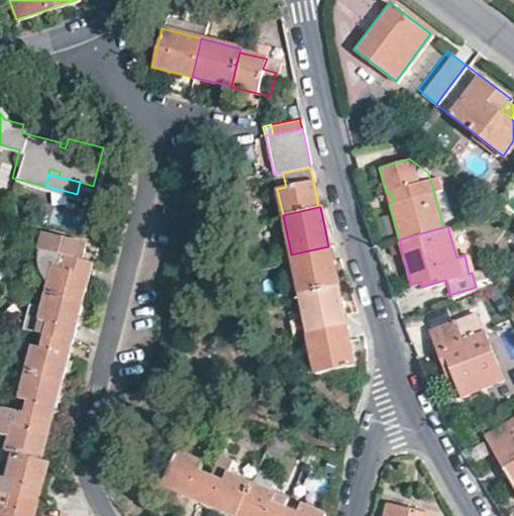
[(56,254),(45,293),(81,302),(92,263),(81,260),(85,245),(43,234),(39,250),(56,254)]
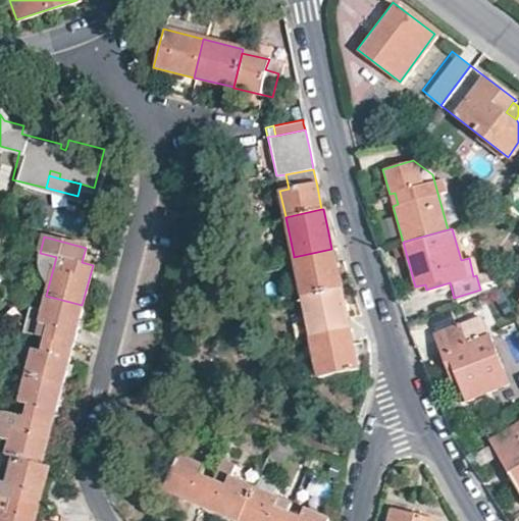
[(331,249),(294,257),(303,296),(340,288),(335,268),(331,249)]
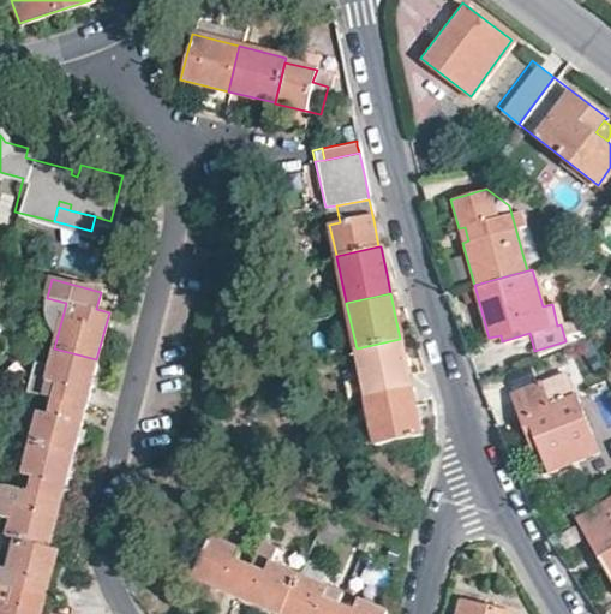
[(400,339),(357,349),(366,395),(409,386),(406,364),(400,339)]
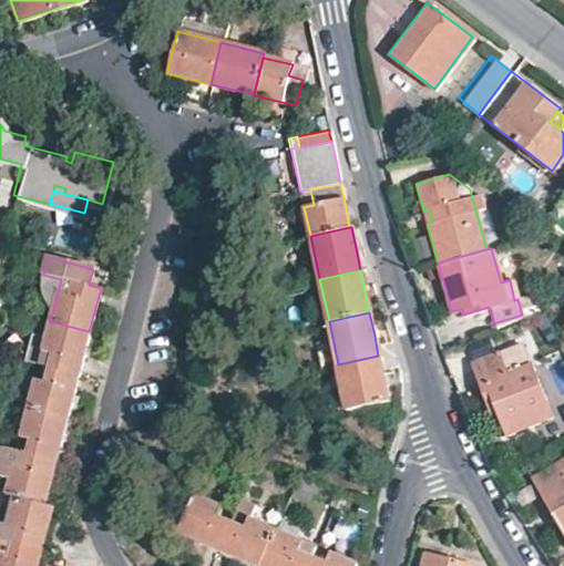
[(89,331),(50,321),(45,336),(30,331),(22,360),(39,364),(48,367),(78,374),(89,331)]
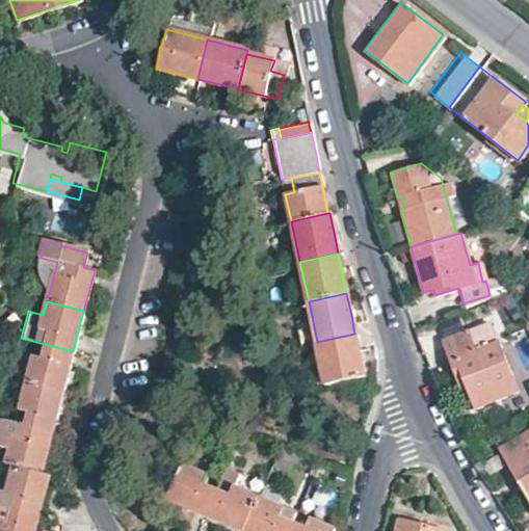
[(486,322),(440,340),(456,386),(463,385),(472,407),(517,391),(498,342),(495,343),(486,322)]
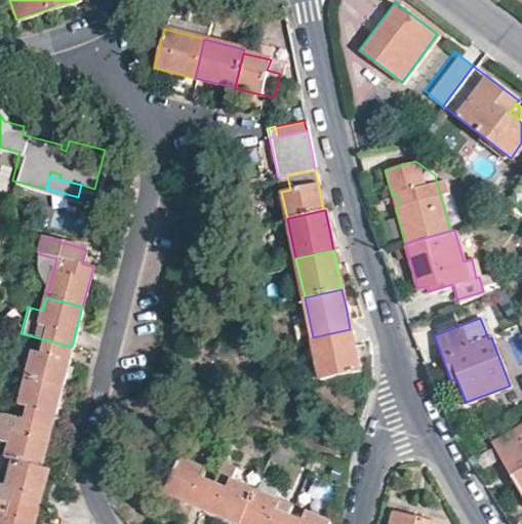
[(350,329),(313,337),(321,378),(359,370),(355,349),(351,329),(350,329)]
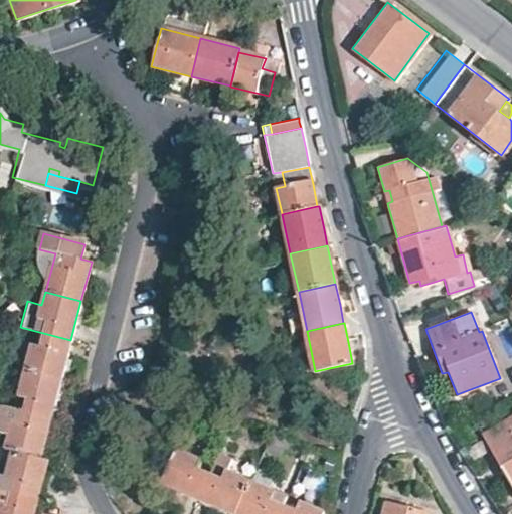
[(35,331),(25,369),(60,378),(70,340),(43,333),(35,331)]
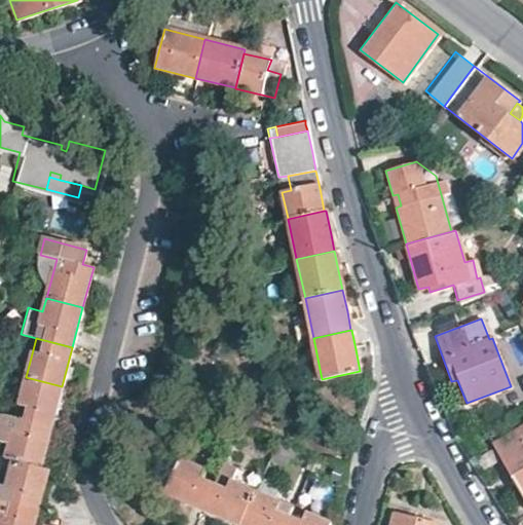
[(62,386),(26,377),(19,405),(28,407),(25,419),(51,426),(62,386)]
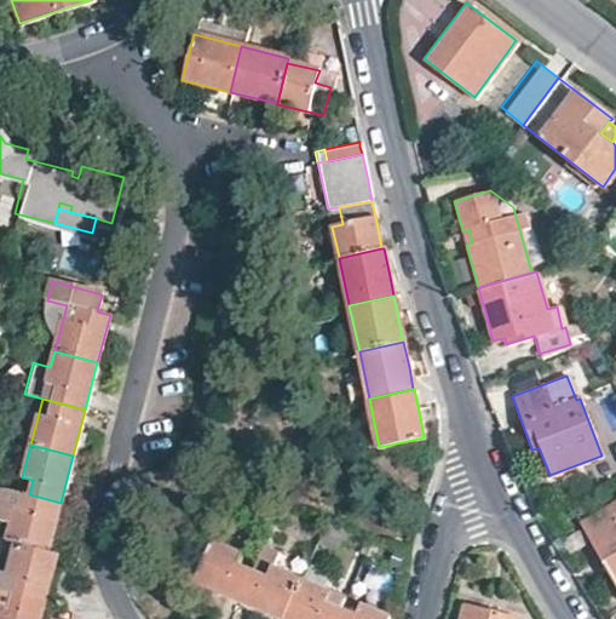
[(61,503),(29,494),(0,487),(0,519),(10,522),(6,539),(15,542),(49,550),(61,503)]
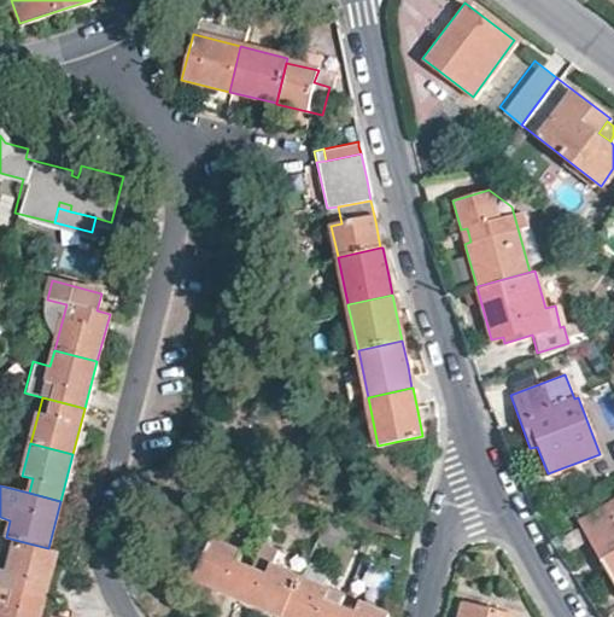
[(613,499),(577,522),(613,586),(613,499)]
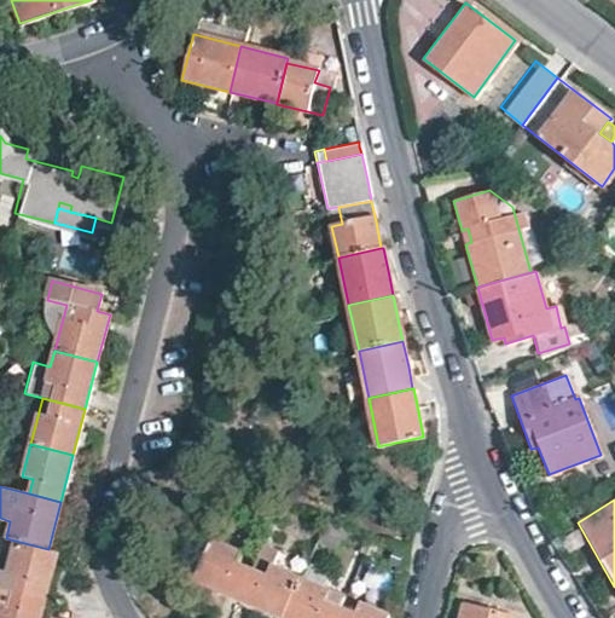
[(15,541),(6,538),(0,537),(0,571),(7,572),(15,541)]
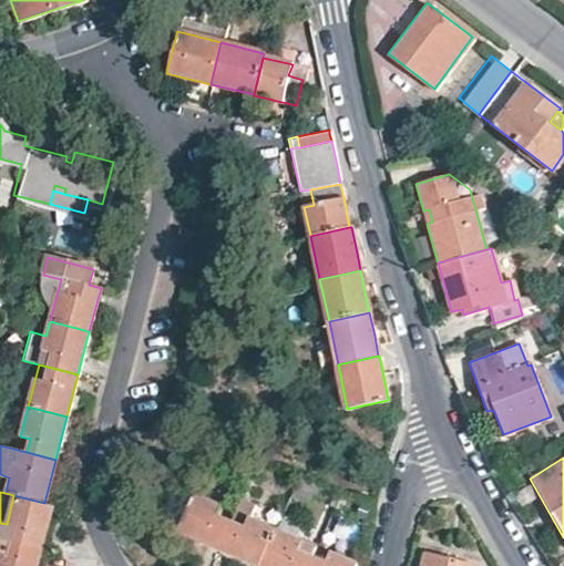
[(7,524),(0,523),(0,538),(13,542),(41,548),(53,505),(44,503),(13,495),(7,524)]
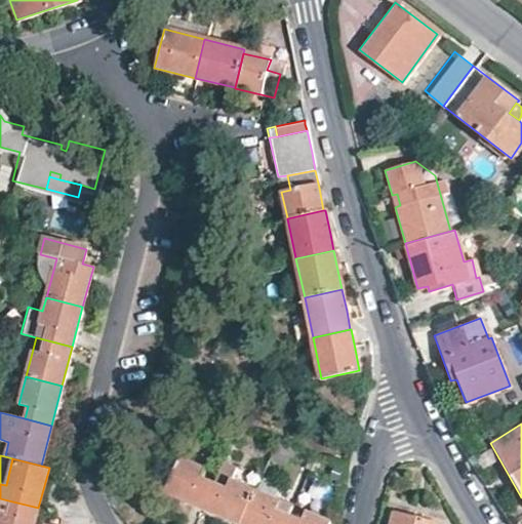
[(239,523),(254,490),(228,478),(234,464),(223,459),(213,482),(202,508),(239,523)]
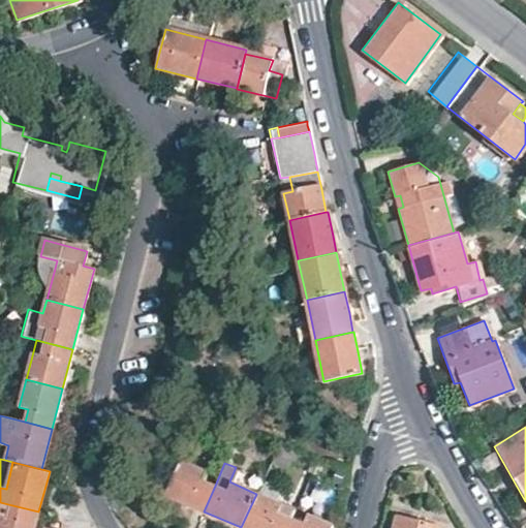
[(282,504),(256,494),(241,527),(286,527),(291,519),(278,514),(282,504)]
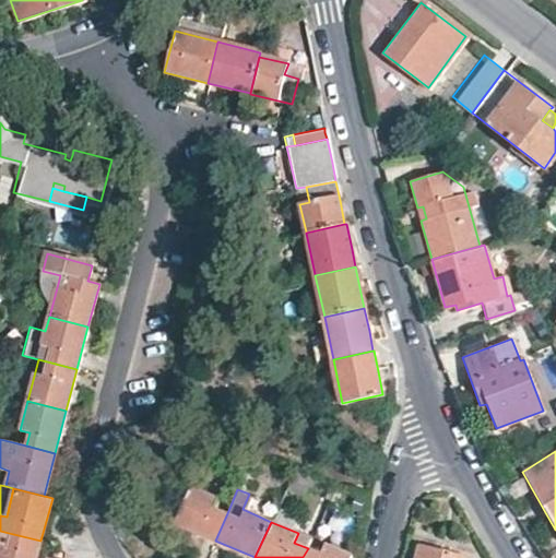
[(36,557),(40,541),(13,534),(10,547),(0,544),(0,557),(36,557)]
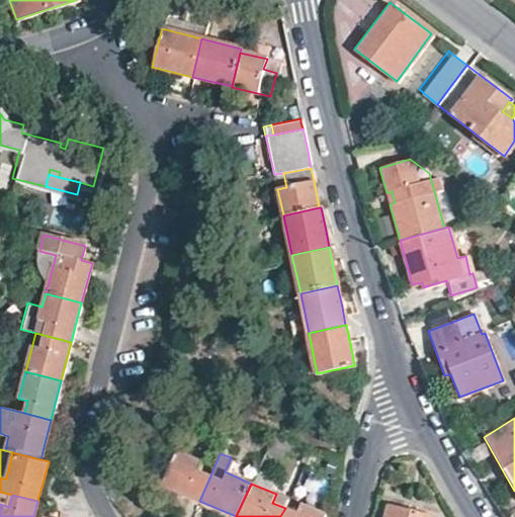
[(326,516),(327,516),(288,500),(285,508),(280,516),(326,516)]
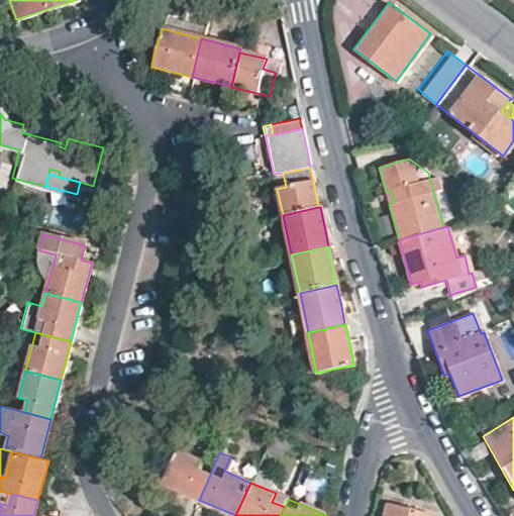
[(432,515),(433,515),(386,503),(382,515),(432,515)]
